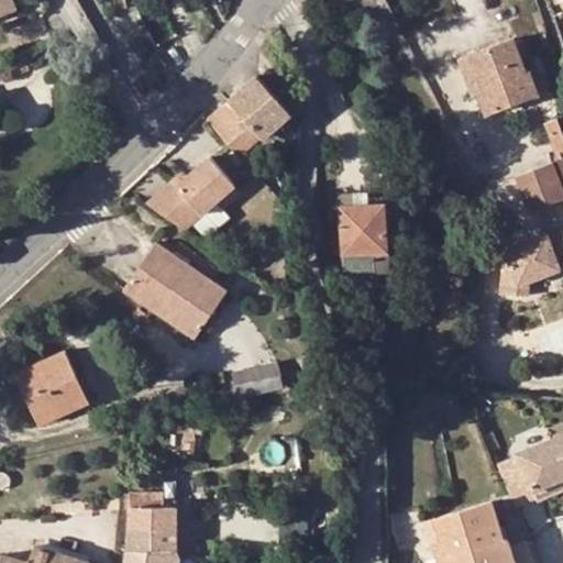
[(0,0),(0,17),(19,9),(14,0),(0,0)]
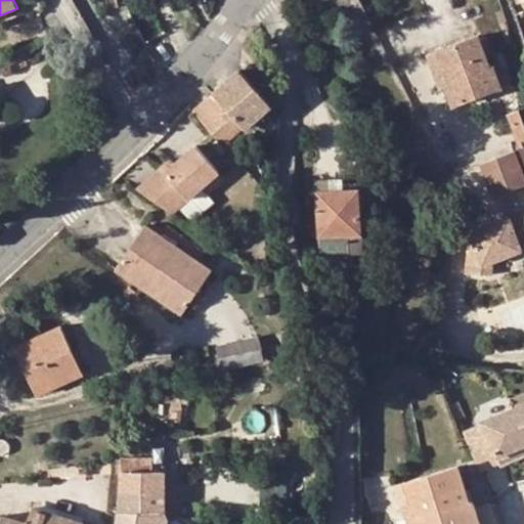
[(479,37),(437,52),(449,83),(445,84),(453,105),(501,87),(494,67),(491,68),(479,37)]
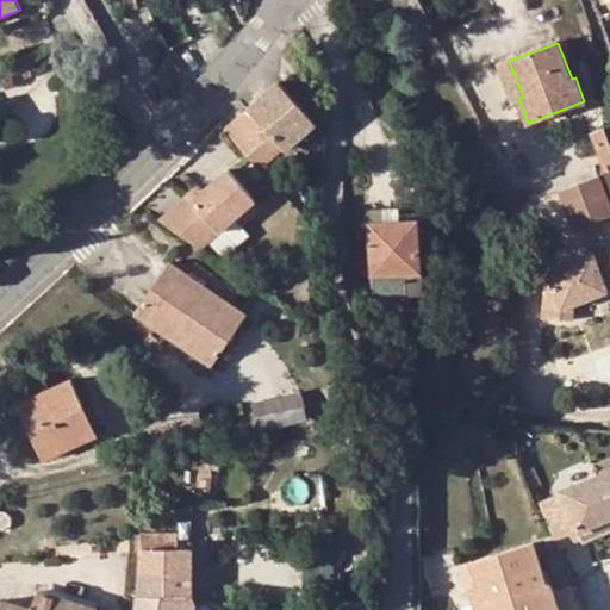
[(498,66),(511,101),(518,98),(523,97),(509,61),(498,66)]
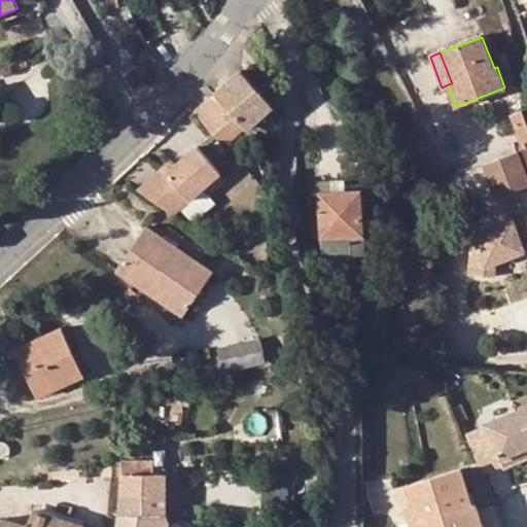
[(241,68),(196,108),(230,145),(276,106),(241,68)]
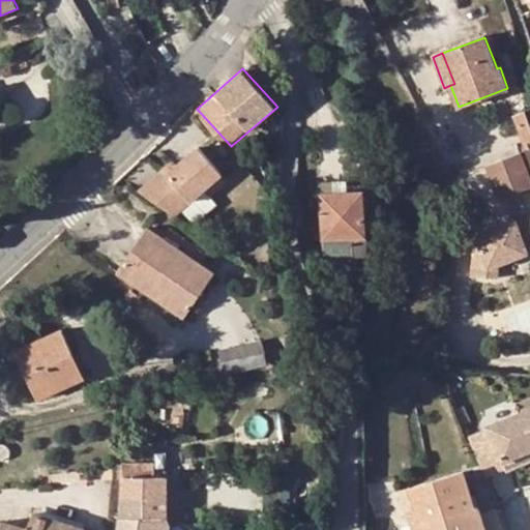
[(529,141),(529,120),(526,112),(517,116),(526,143),(529,141)]
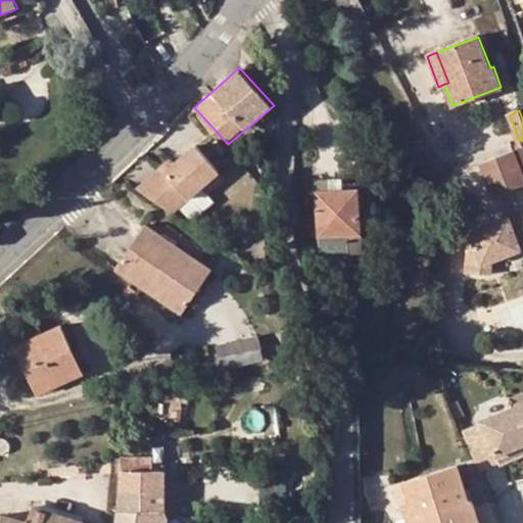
[(208,138),(141,185),(150,197),(158,191),(174,214),(233,173),(208,138)]
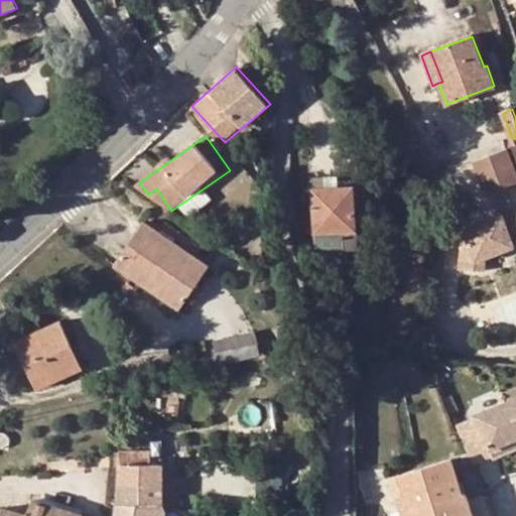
[(515,180),(515,144),(476,160),(488,191),(515,180)]
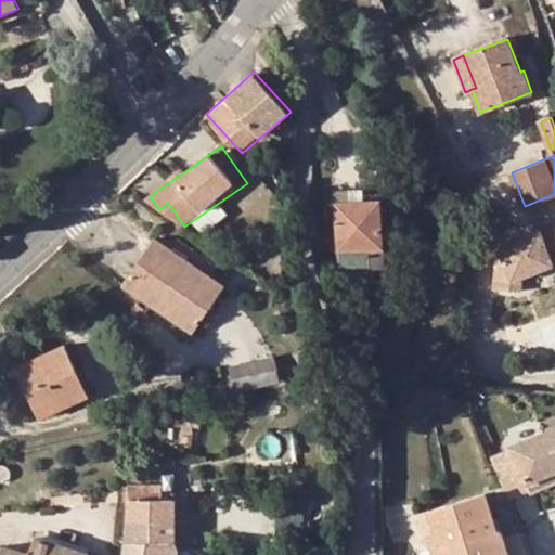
[(370,265),(369,248),(384,247),(379,197),(337,201),(343,267),(370,265)]
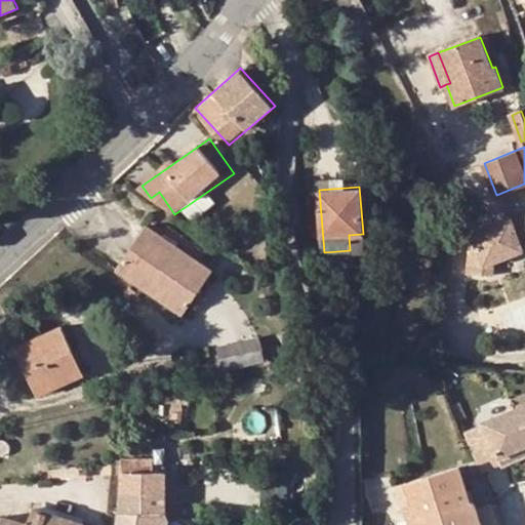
[(198,217),(220,201),(213,191),(191,207),(198,217)]
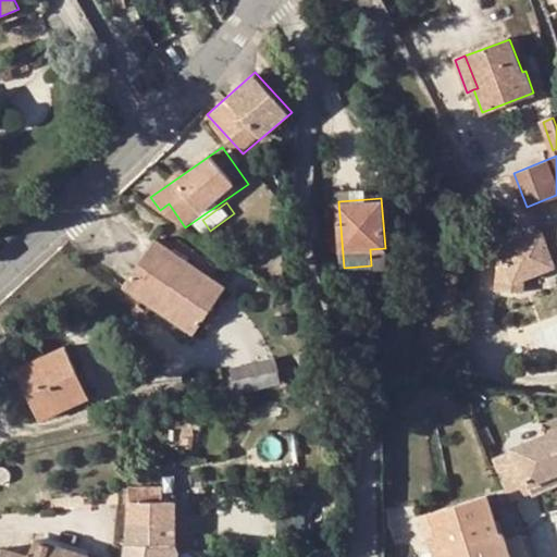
[(556,217),(503,244),(502,286),(528,286),(528,274),(556,259),(556,217)]
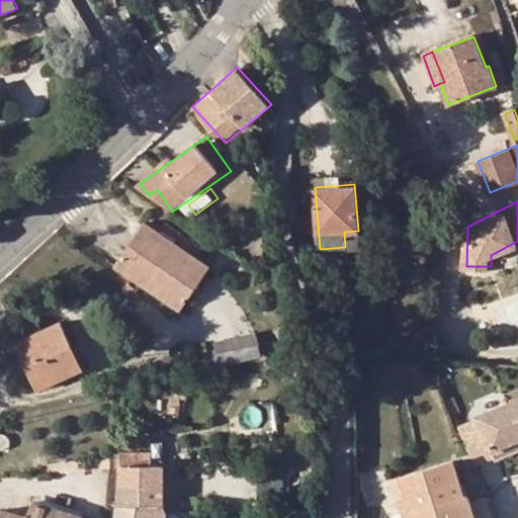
[(137,237),(117,265),(179,306),(181,307),(207,265),(145,223),(137,237)]
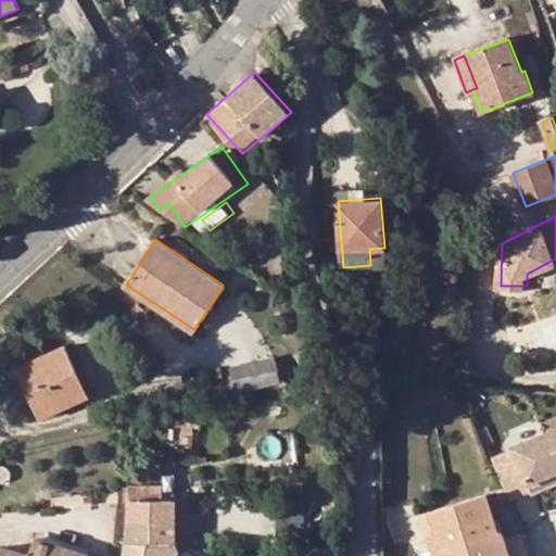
[(369,249),(370,265),(386,263),(384,248),(369,249)]
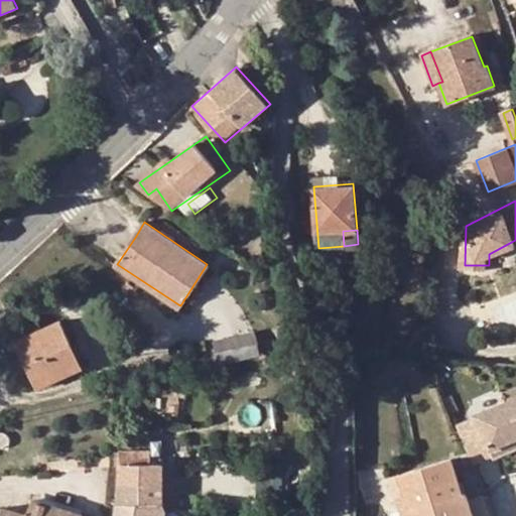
[(79,370),(68,347),(74,345),(60,318),(16,339),(38,389),(79,370)]
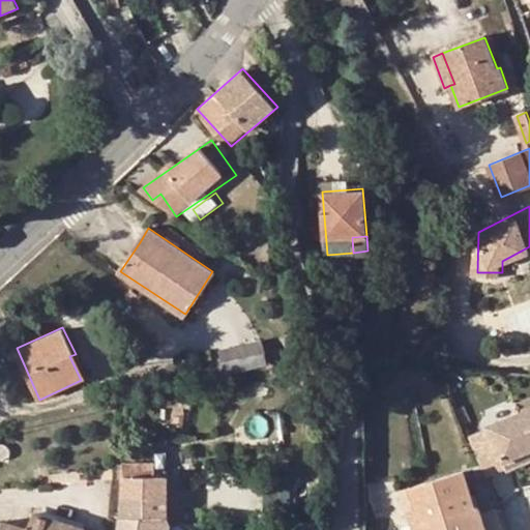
[(221,349),(225,373),(268,362),(263,341),(221,349)]
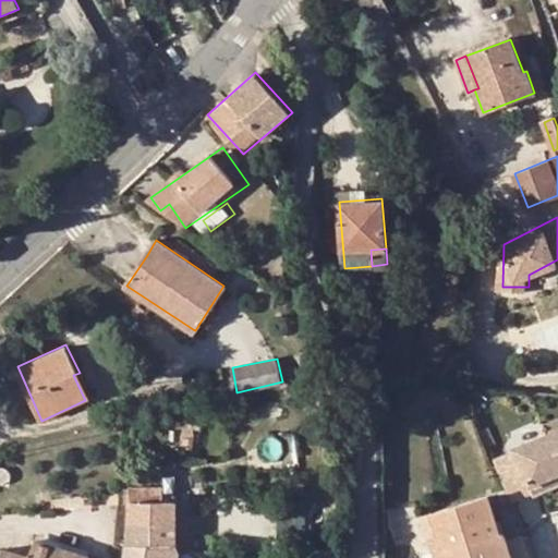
[(73,375),(85,400),(92,397),(80,373),(73,375)]
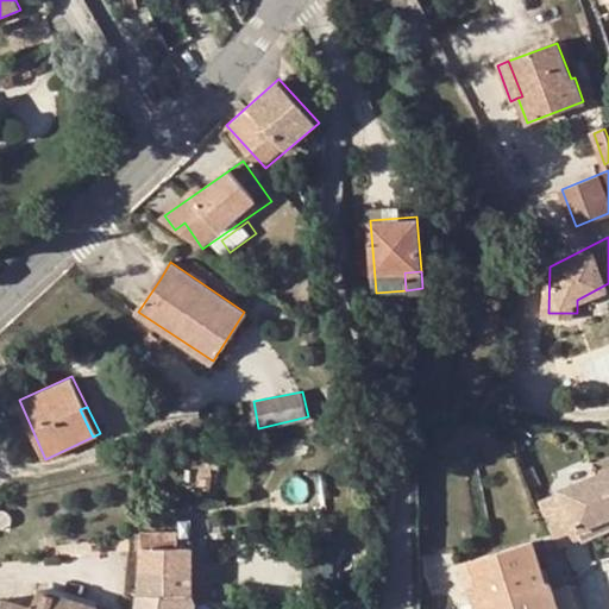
[(577,521),(608,509),(608,482),(603,465),(562,479),(564,485),(542,493),(556,527),(577,521)]
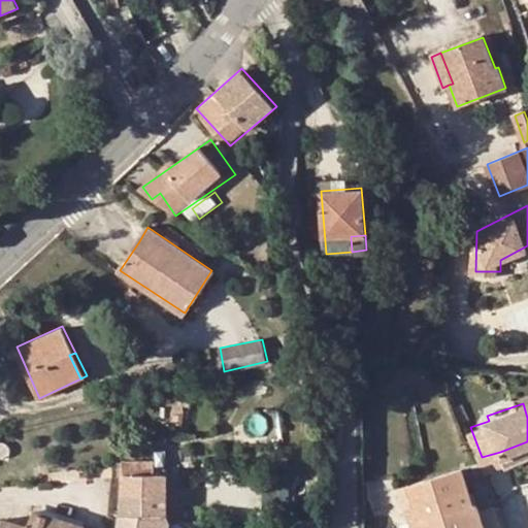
[(504,463),(527,455),(527,441),(500,452),(504,463)]
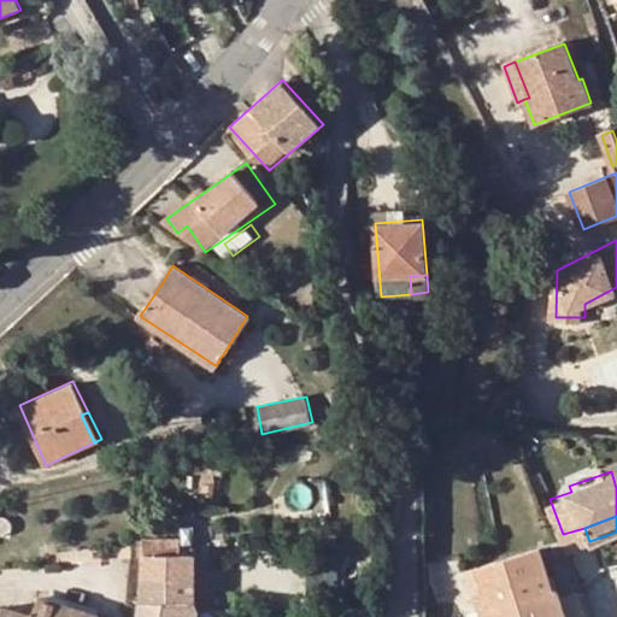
[(137,601),(140,600),(194,600),(194,575),(194,554),(183,554),(182,538),(177,538),(142,539),(137,601)]
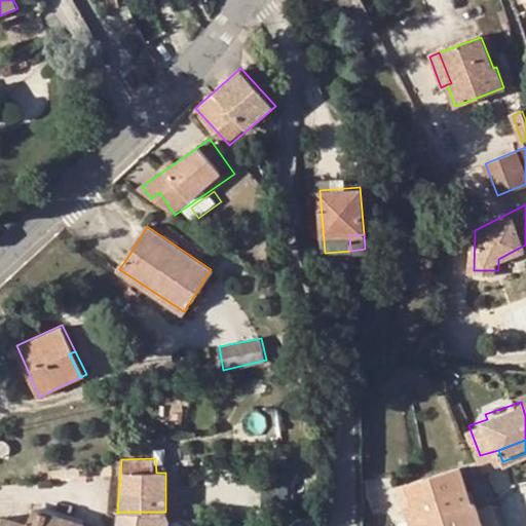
[(52,480),(112,473),(113,463),(51,471),(52,480)]
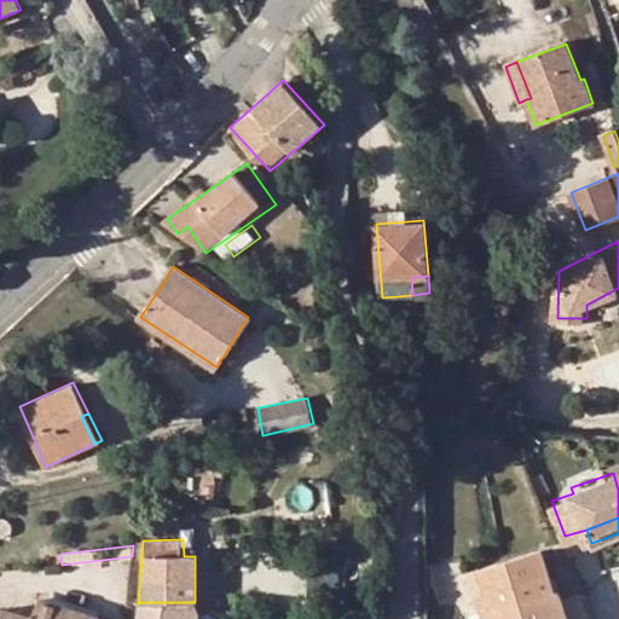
[(485,618),(554,618),(567,615),(560,591),(556,593),(542,550),(478,571),(485,591),(476,594),(485,618)]
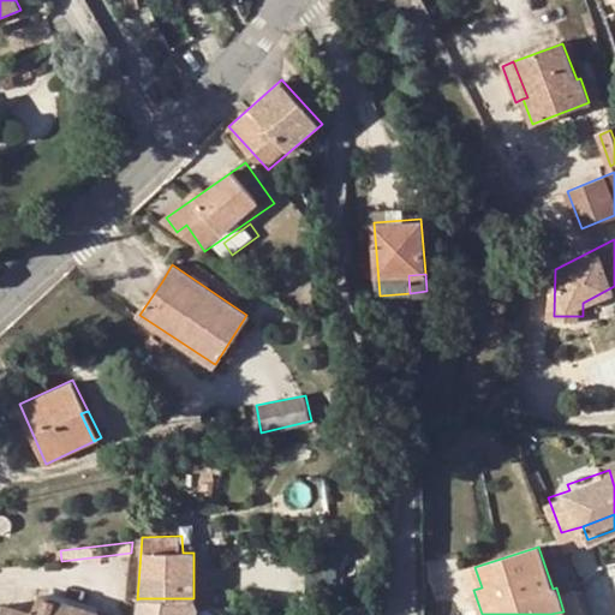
[(482,587),(475,567),(465,571),(471,591),(473,590),(482,587)]
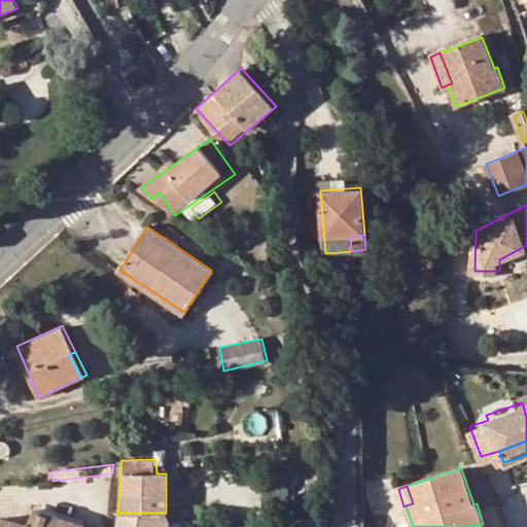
[(166,491),(166,513),(173,513),(184,513),(183,490),(166,491)]
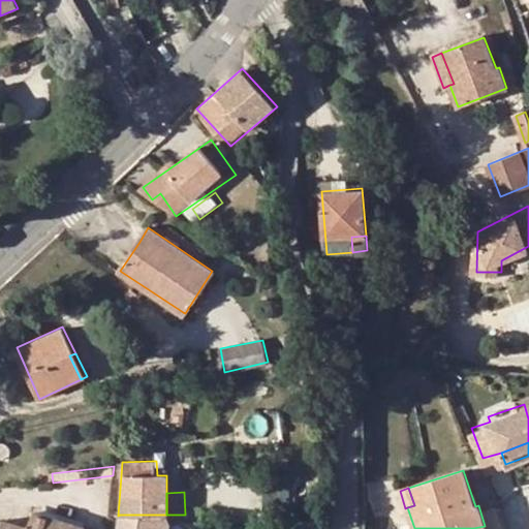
[(82,528),(83,527),(37,511),(31,528),(6,521),(3,528),(82,528)]
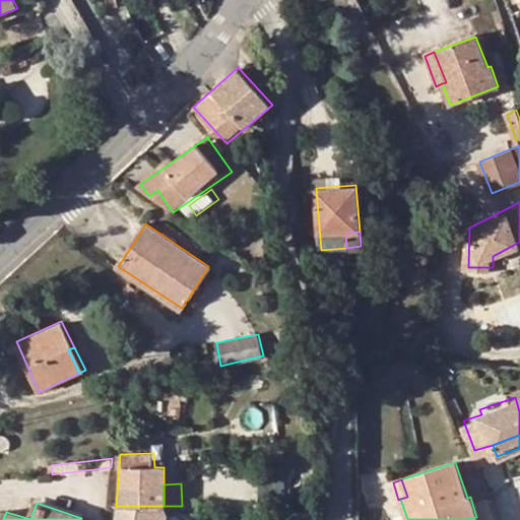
[(159,519),(164,506),(118,506),(115,519),(159,519)]
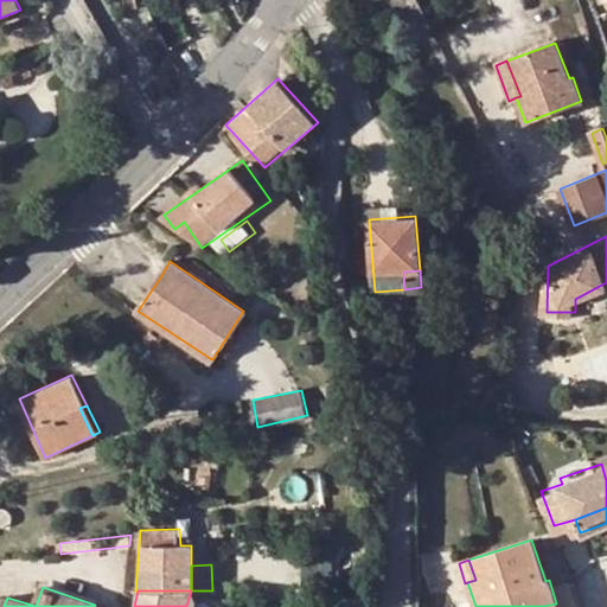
[(196,606),(199,590),(191,590),(186,606),(196,606)]
